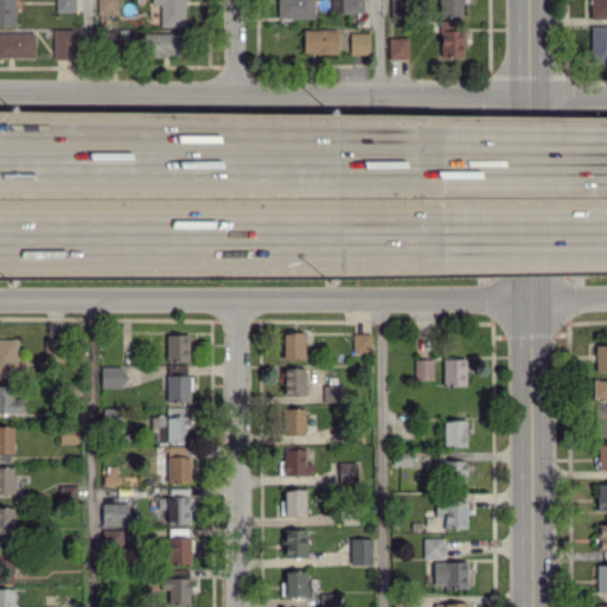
[(13,0),(0,0),(0,25),(13,25),(13,0)]
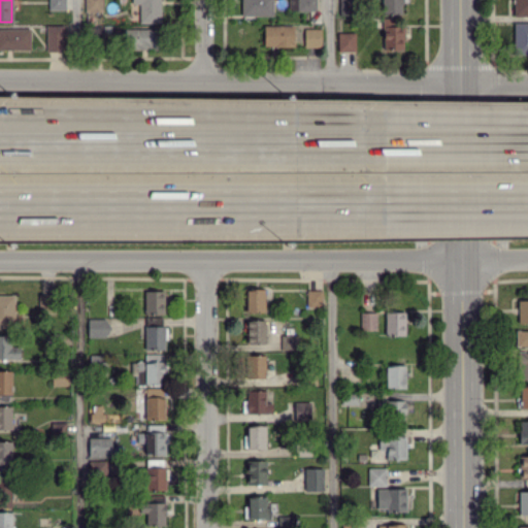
[(65,0),(47,0),(47,9),(65,9),(65,0)]
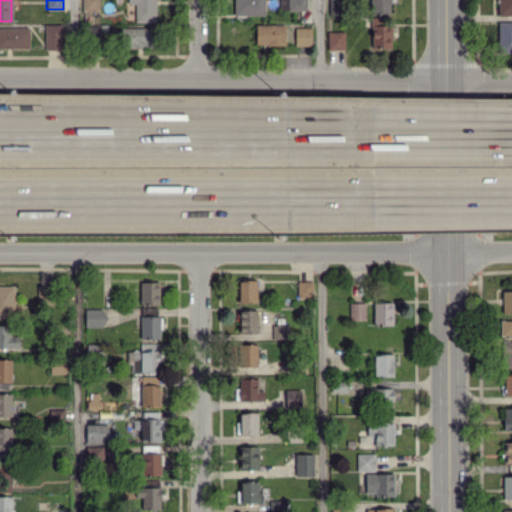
[(98,0),(81,0),(82,12),(99,11),(98,0)]
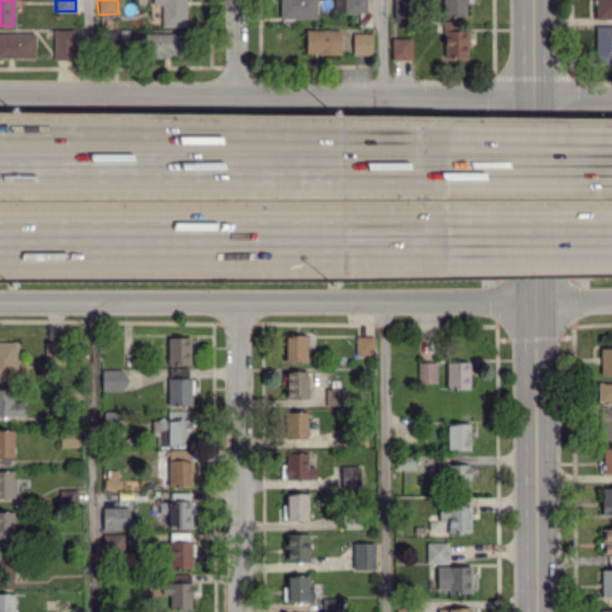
[(184,0),(152,0),(153,5),(160,5),(160,25),(185,25),(184,0)]
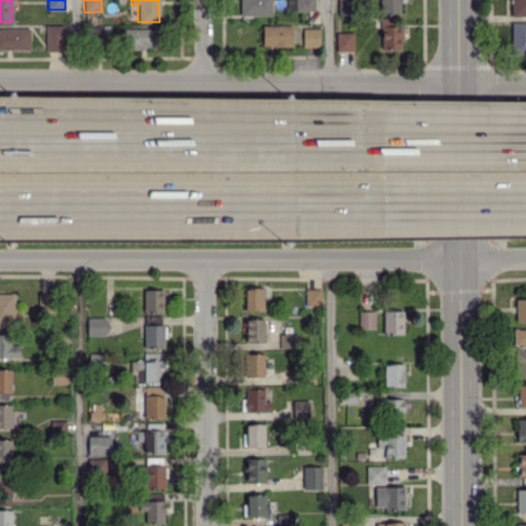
[(271,0),(239,0),(240,15),(272,15),(271,0)]
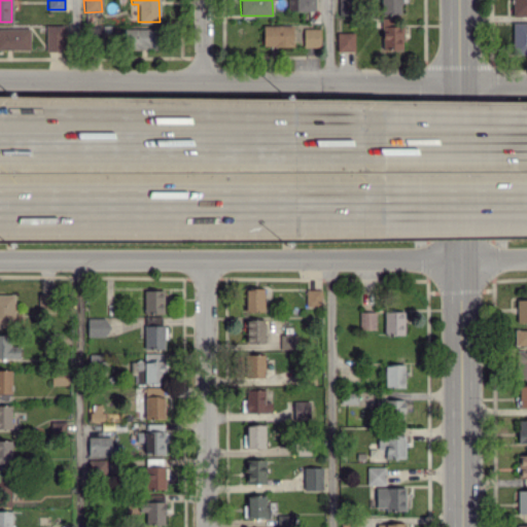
[(287,0),(288,10),(315,10),(315,0),(287,0)]
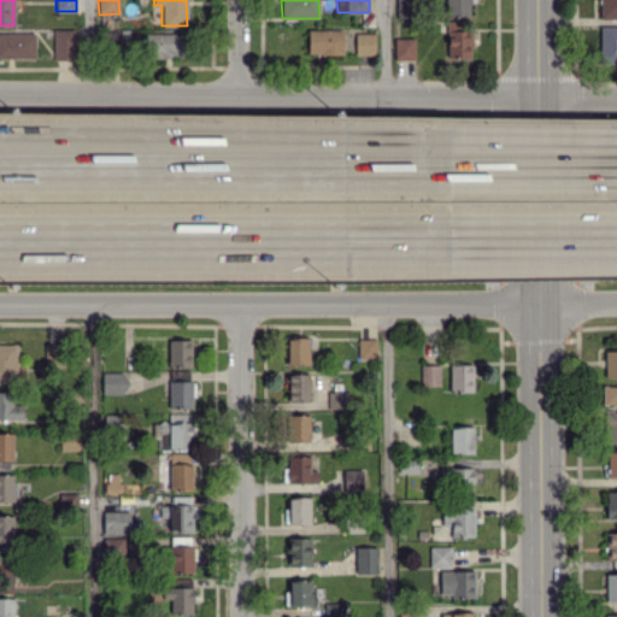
[(395,0),(397,17),(415,16),(413,0),(395,0)]
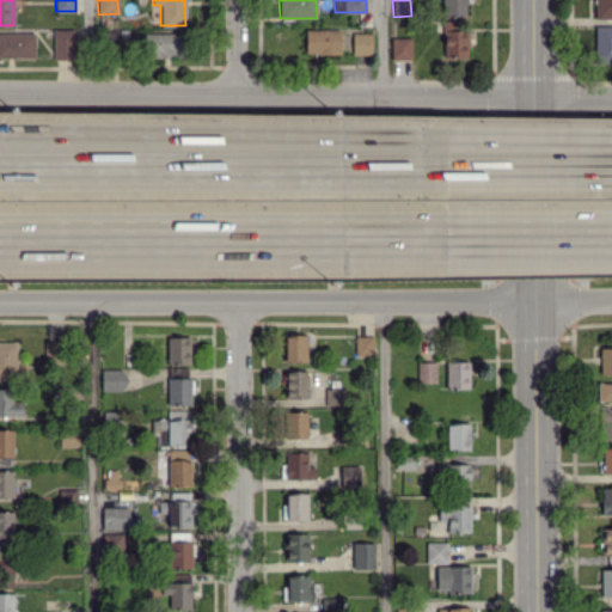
[(442,0),(444,16),(466,16),(465,0),(442,0)]
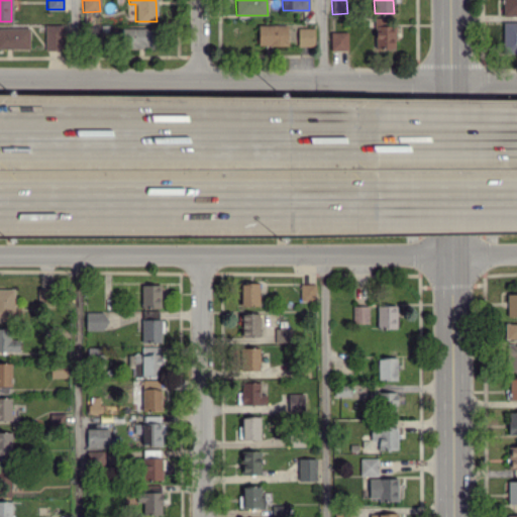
[(516,0),(502,0),(502,15),(516,15),(516,0)]
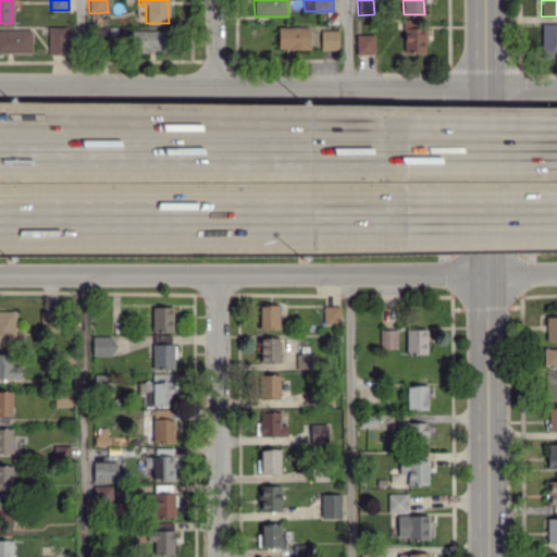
[(425,28),(419,28),(419,17),(403,19),(404,51),(426,51),(425,28)]
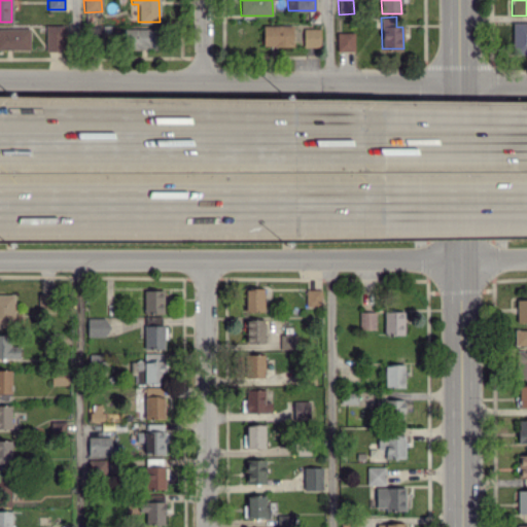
[(526,22),(513,22),(512,54),(526,55),(526,22)]
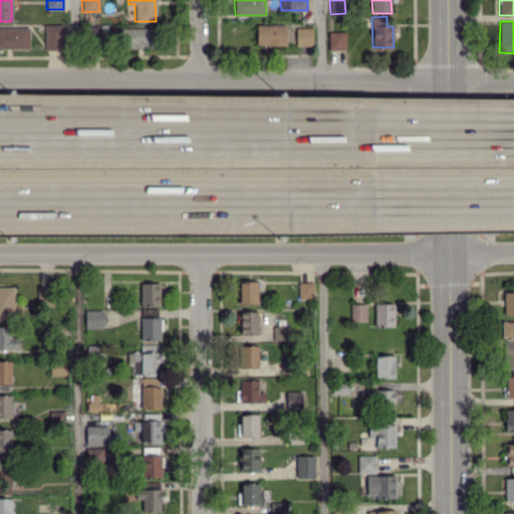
[(45,49),(62,49),(61,24),(44,24),(45,49)]
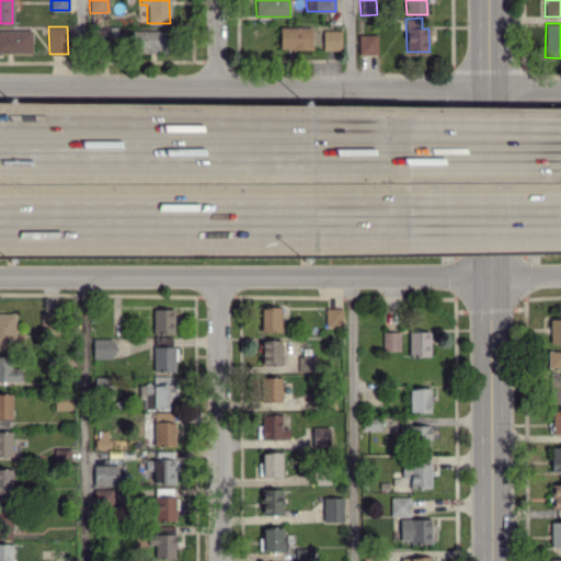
[(312,26),(281,26),(279,49),(311,49),(312,26)]
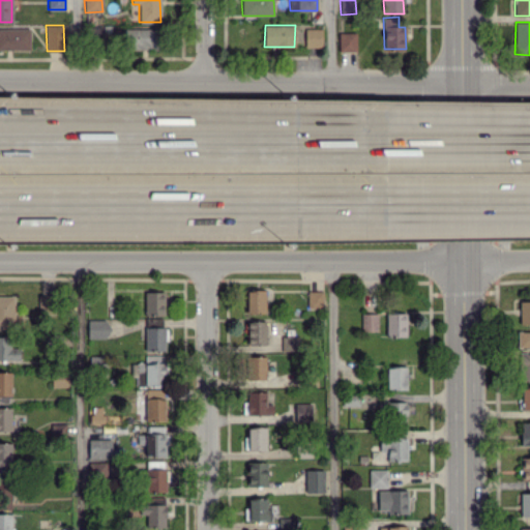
[(30,29),(0,27),(0,49),(29,50),(30,29)]
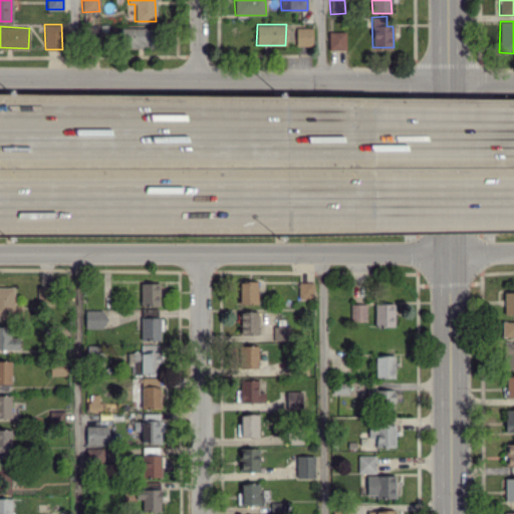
[(152,27),(119,27),(118,47),(152,48),(152,27)]
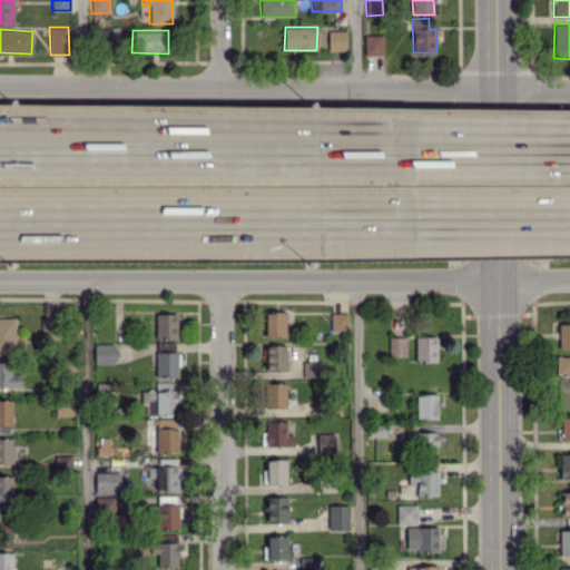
[(346,50),(346,30),(327,30),(328,50),(346,50)]
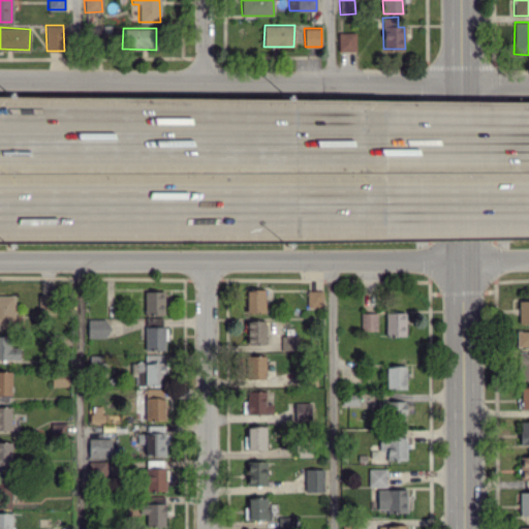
[(355,51),(354,32),(338,33),(338,51),(355,51)]
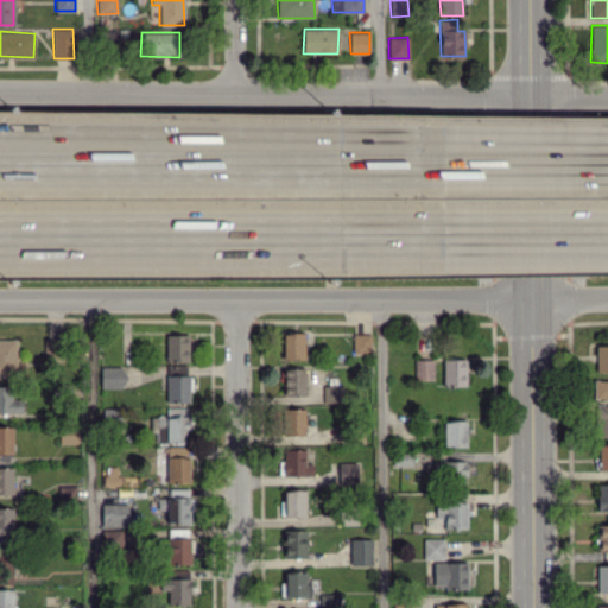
[(304,360),(305,333),(283,331),(282,359),(304,360)]
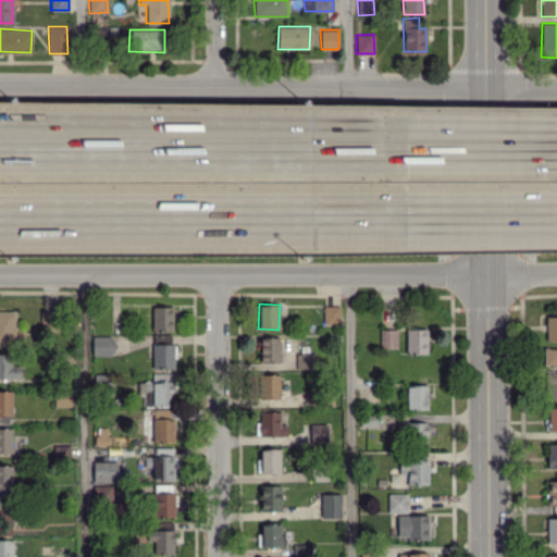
[(173,306),(152,306),(151,331),(172,331),(173,306)]
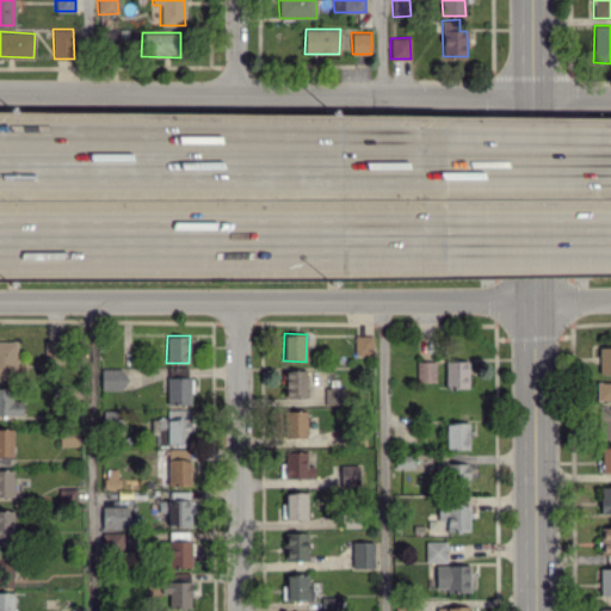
[(372,335),(355,335),(356,353),(372,353),(372,335)]
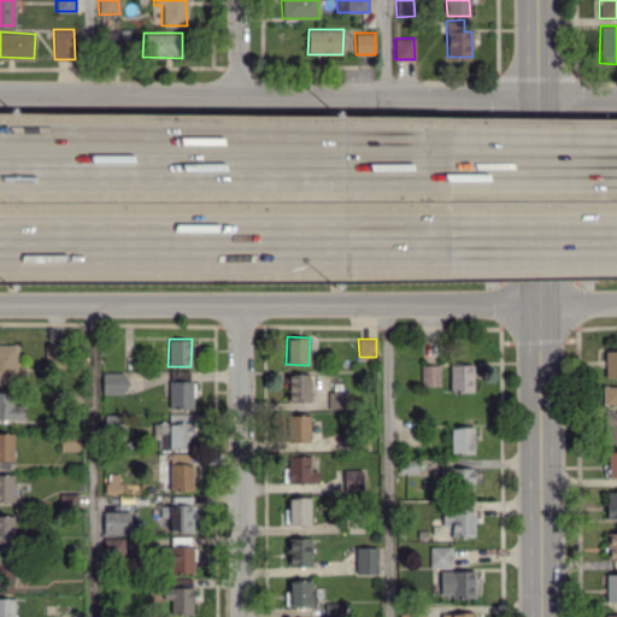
[(16,345),(0,344),(0,381),(17,381),(16,345)]
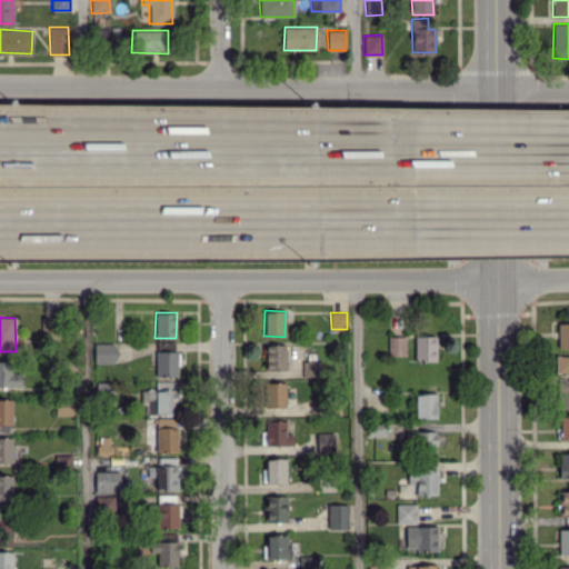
[(41,337),(51,338),(52,317),(41,317),(41,337)]
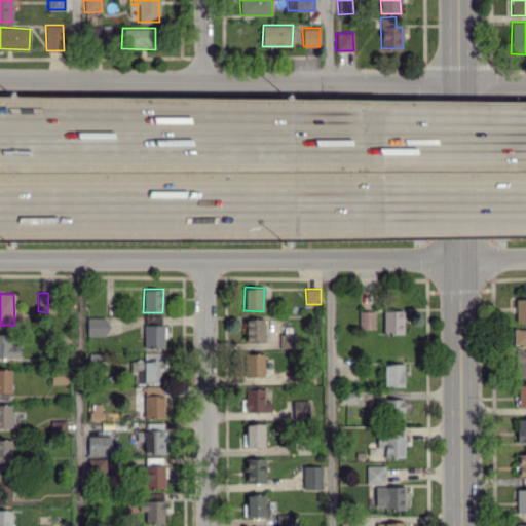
[(525,299),(515,298),(515,323),(525,323),(525,299)]
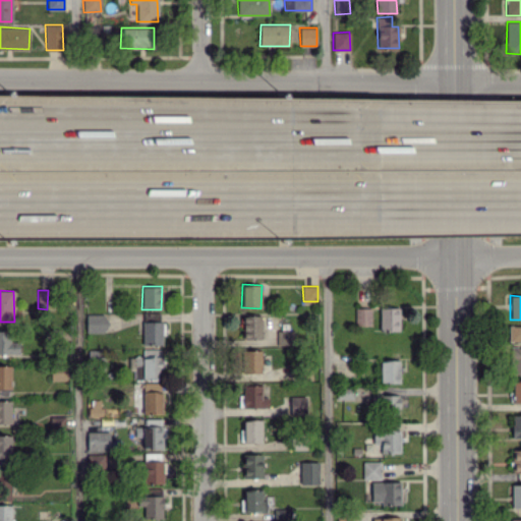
[(370,326),(370,308),(355,307),(355,325),(370,326)]
